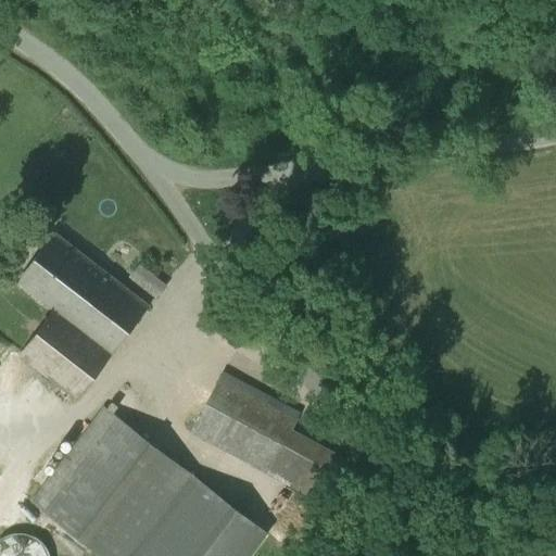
[(53,234),(16,281),(54,310),(20,355),(76,400),(149,307),(53,234)]
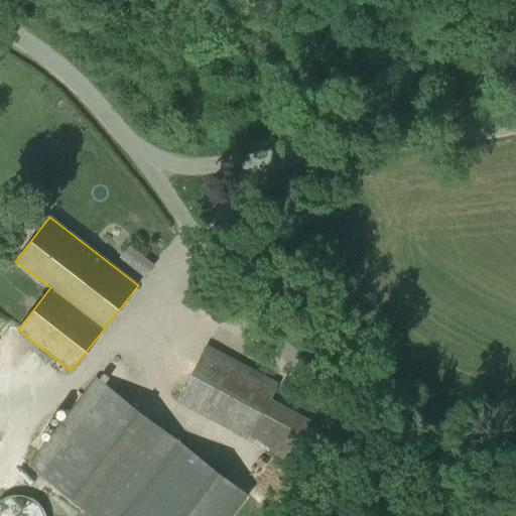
[(155,265),(129,245),(119,257),(145,278),(155,265)]
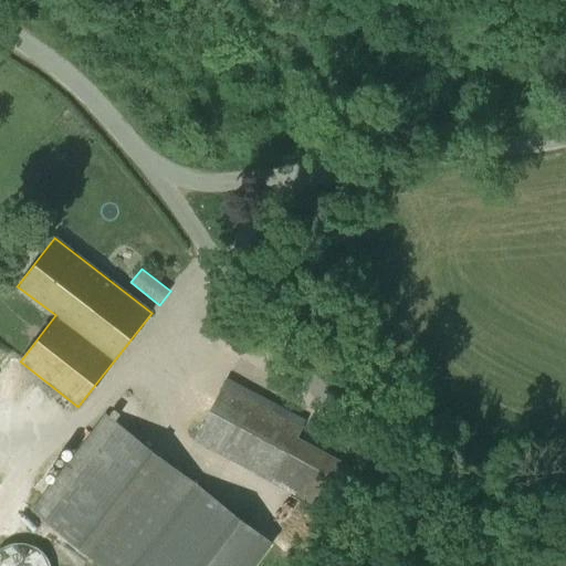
[(273,483),(272,485),(324,513),(349,464),(299,438),(305,421),(227,379),(192,441),(273,483)]
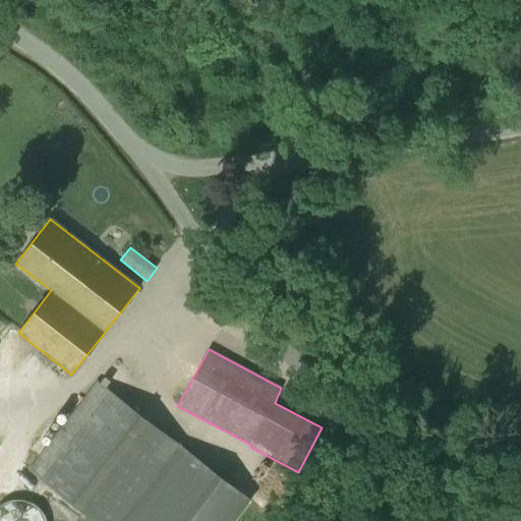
[(191,453),(166,433),(97,381),(60,428),(27,470),(94,520),(235,520),(252,500),(246,496),(191,453)]
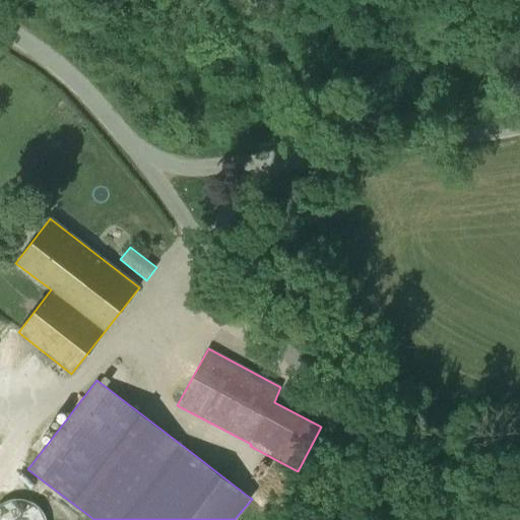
[(3,503),(0,504),(0,519),(46,519),(47,519),(46,517),(45,515),(44,513),(43,511),(42,510),(41,508),(38,506),(38,505),(35,504),(31,502),(28,500),(26,500),(22,499),(20,499),(17,499),(15,499),(12,499),(8,500),(4,502),(3,503)]
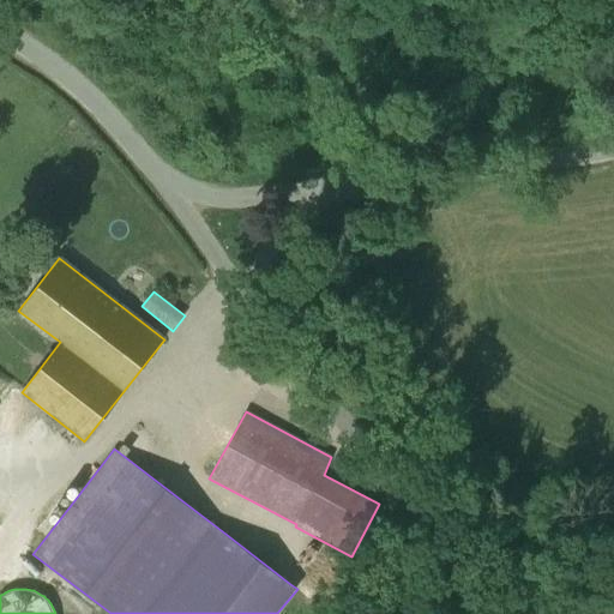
All buildings are outlined.
